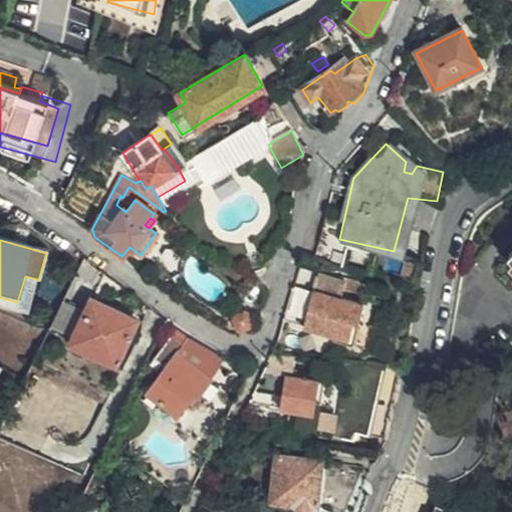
[(511,301),(511,247),(486,269),(511,301)]
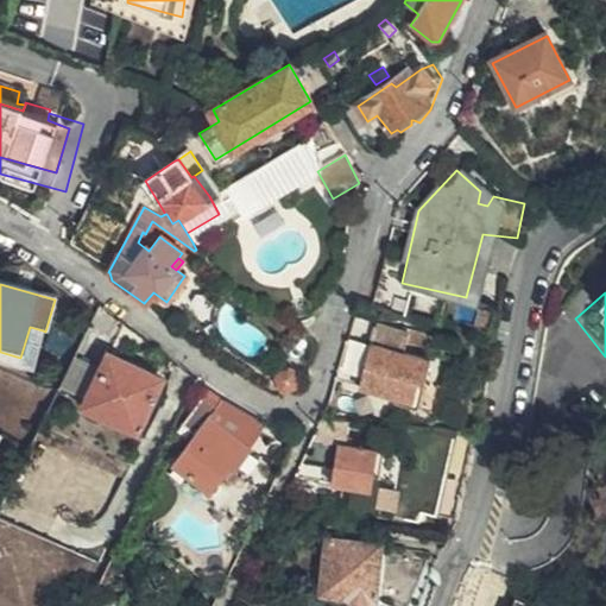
[(359,386),(359,387),(412,402),(417,382),(423,383),(430,360),(404,353),(405,345),(423,348),(427,335),(376,322),(365,366),(340,360),(335,380),(359,386)]
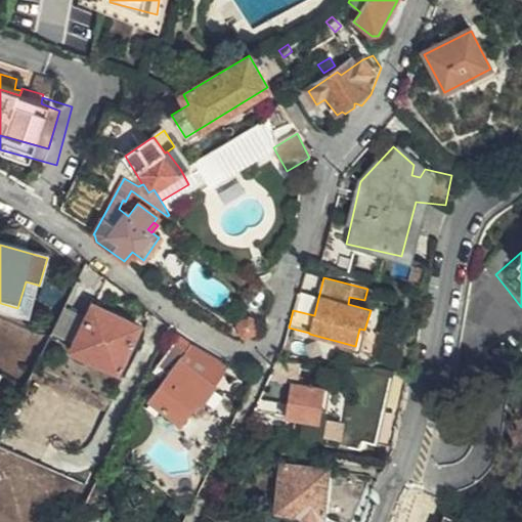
[(0,313),(27,320),(37,285),(26,281),(17,308),(0,303),(0,313)]
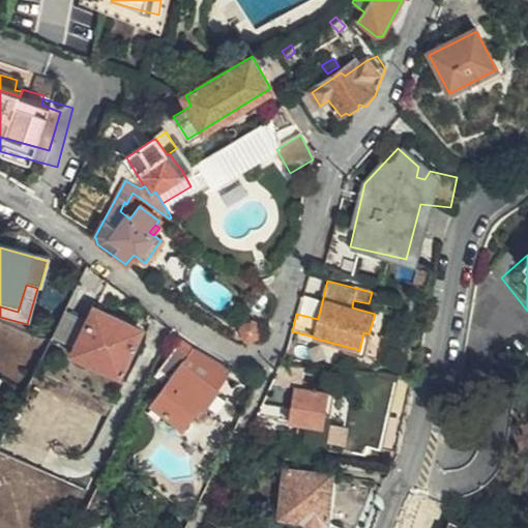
[(94,306),(92,311),(139,333),(141,328),(94,306)]
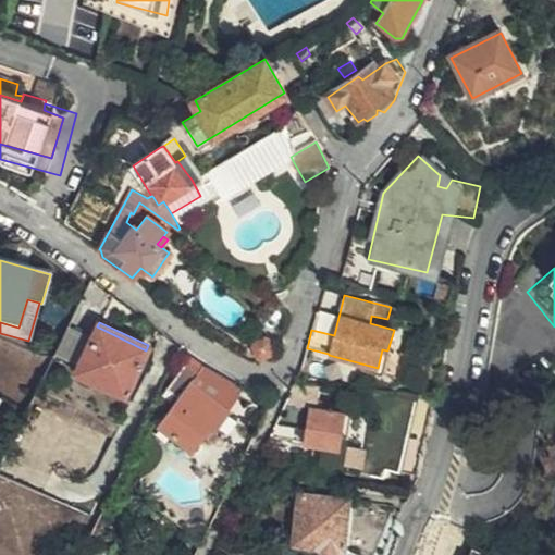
[(91,337),(68,325),(53,354),(78,366),(91,337)]
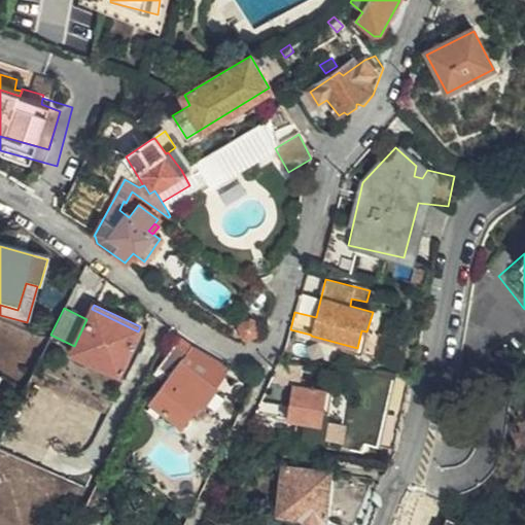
[(254,337),(256,330),(253,322),(247,320),(240,323),(238,328),(242,338),(246,340),(254,337)]
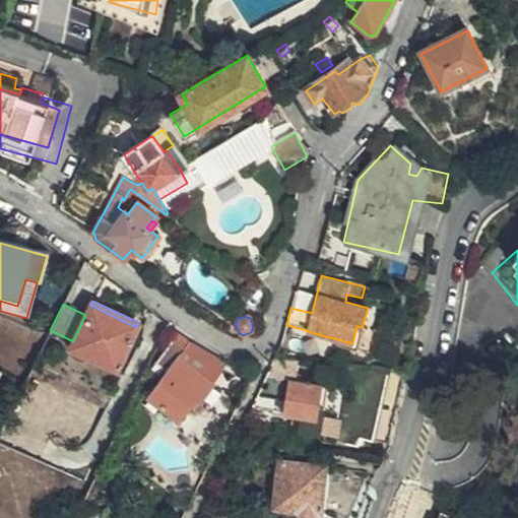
[(165,371),(145,394),(177,418),(179,415),(184,417),(187,413),(184,409),(194,396),(197,399),(211,382),(177,354),(184,345),(173,336),(153,362),(165,371)]
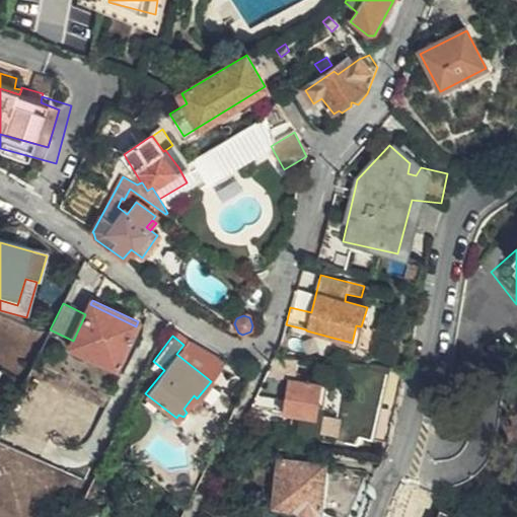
[(73,341),(70,348),(116,369),(119,363),(73,341)]
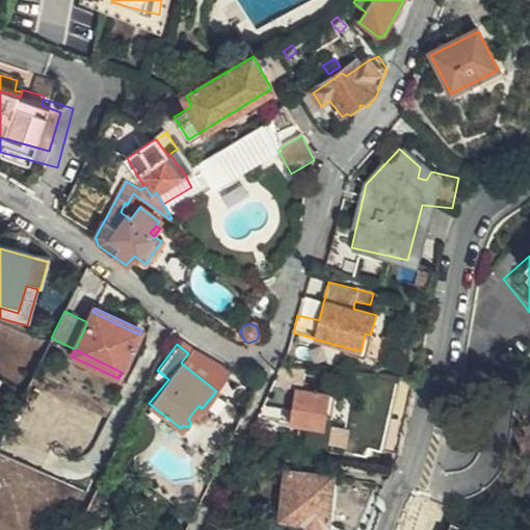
[(294,368),(282,367),(279,373),(294,375),(294,368)]
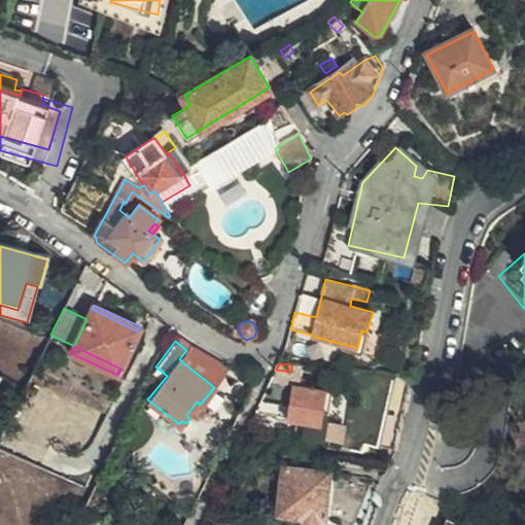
[(301,374),(303,365),(291,364),(291,372),(301,374)]
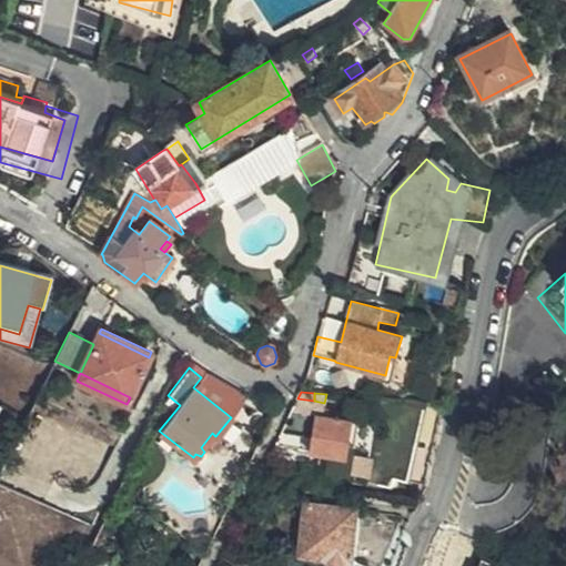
[(431,450),(437,421),(405,417),(408,402),(395,401),(375,483),(390,486),(392,478),(400,446),(431,450)]
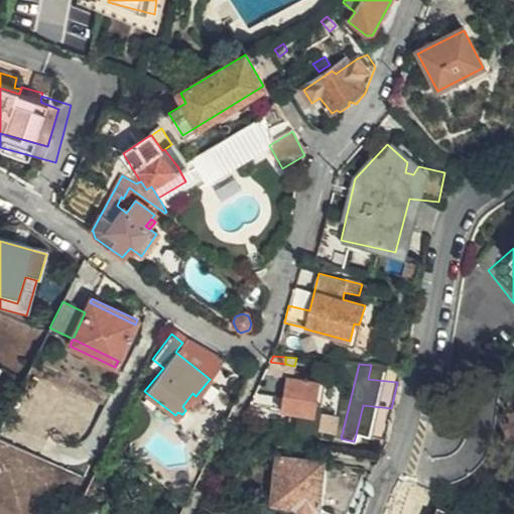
[(397,382),(402,369),(371,365),(368,379),(397,382)]
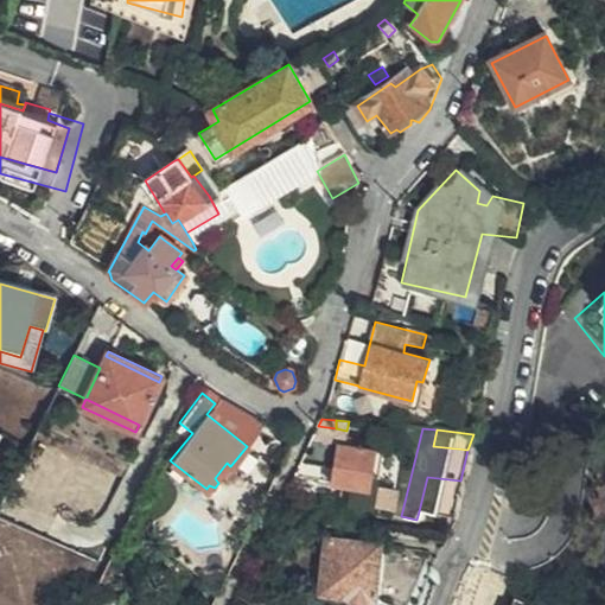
[(370,483),(374,450),(351,446),(351,440),(338,439),(331,484),(355,488),(354,500),(382,502),(383,484),(370,483)]
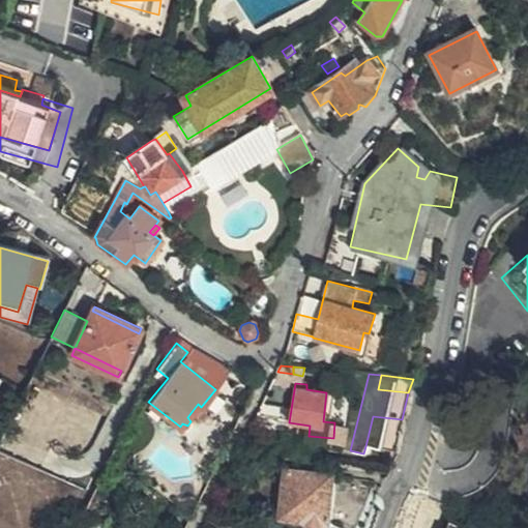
[(142,411),(173,436),(180,427),(148,402),(142,411)]
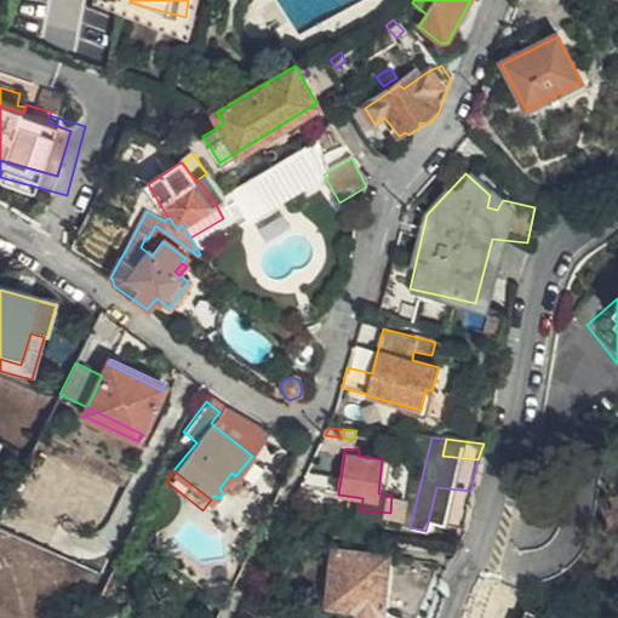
[(463,528),(470,491),(436,487),(428,522),(463,528)]
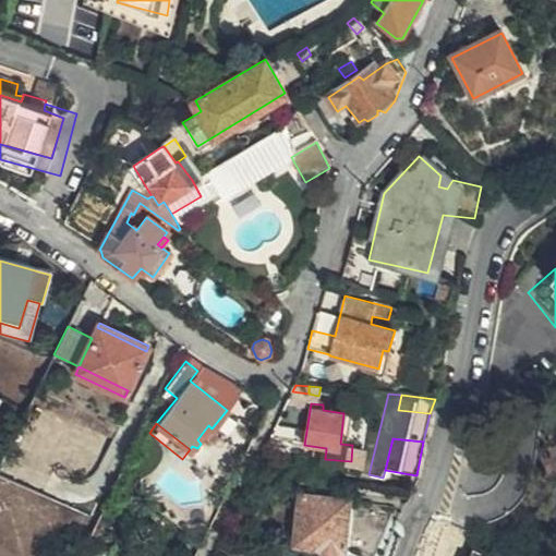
[(396,522),(402,507),(374,495),(369,511),(369,512),(396,522)]
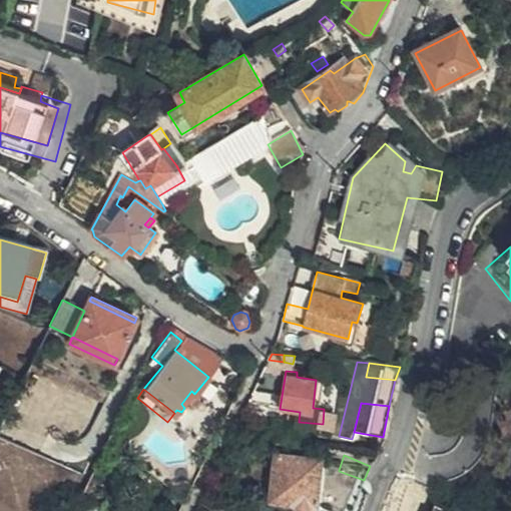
[(315,507),(320,461),(276,456),(272,502),(315,507)]
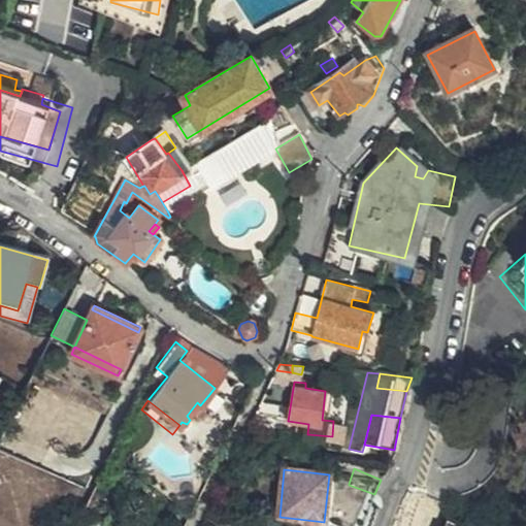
[(427,500),(415,496),(409,511),(436,518),(441,503),(427,500)]
